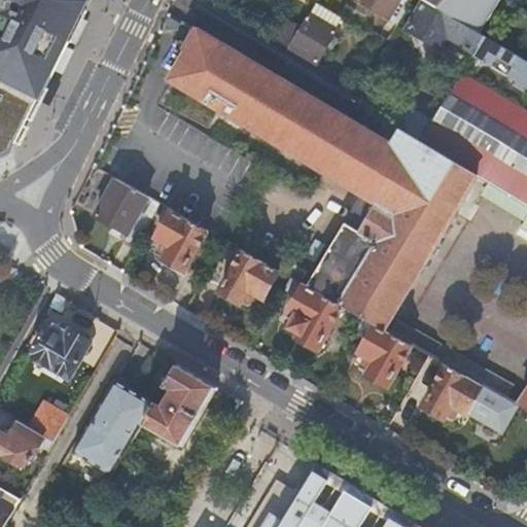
[(0,0),(0,160),(12,154),(15,146),(16,147),(82,8),(81,7),(85,0),(0,0)]
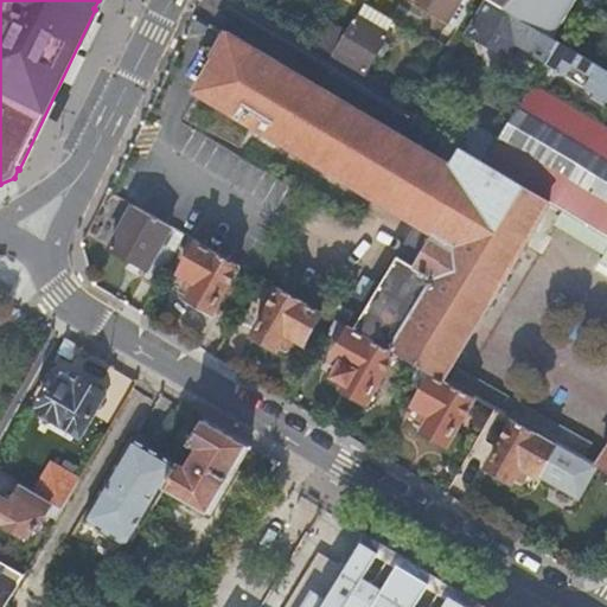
[(448,23),(461,0),(411,0),(448,23)]
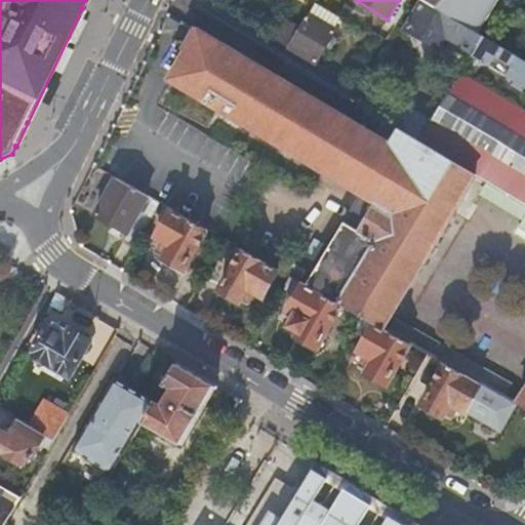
[(418,0),(422,2),(478,35),(496,0),(418,0)]
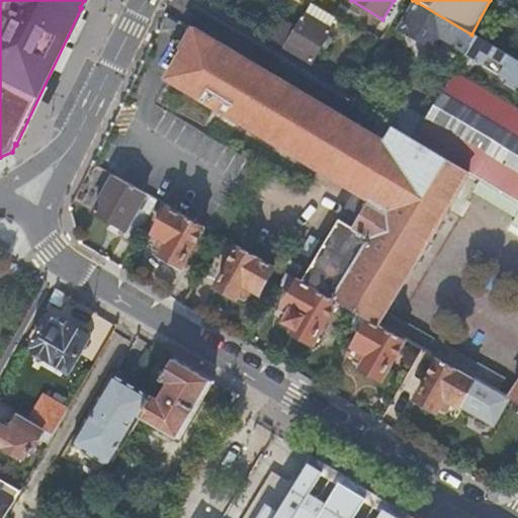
[(471,34),(417,2),(400,29),(431,49),(438,37),(466,54),(477,37),(471,34)]
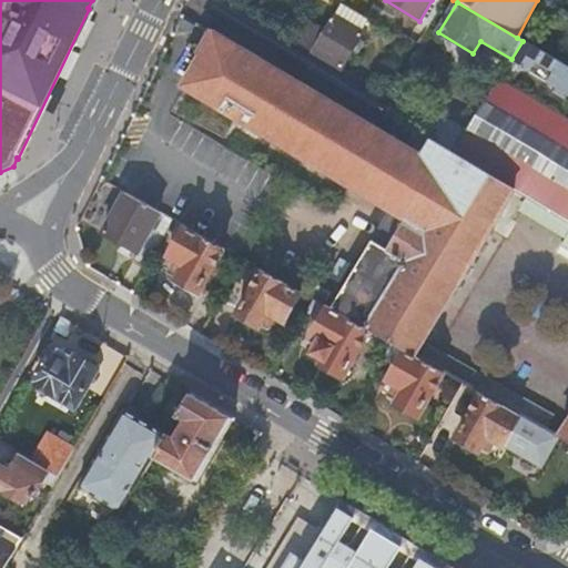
[(325,30),(313,51),(342,69),(363,34),(362,34),(369,21),(341,3),(325,30)]
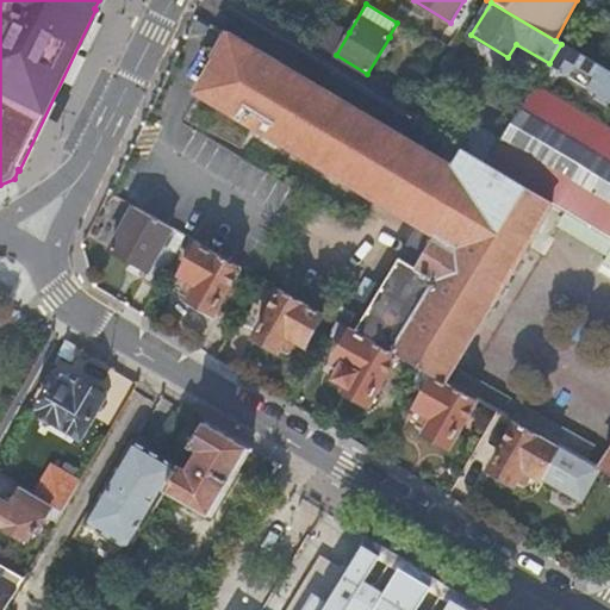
[(203,19),(195,16),(192,24),(198,26),(203,19)]
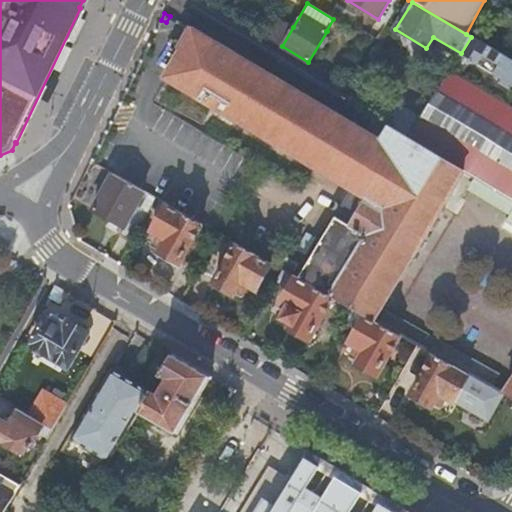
[(268,29),(263,35),(282,46),(293,27),(289,25),(284,24),(280,24),(276,25),(272,26),(268,29)]
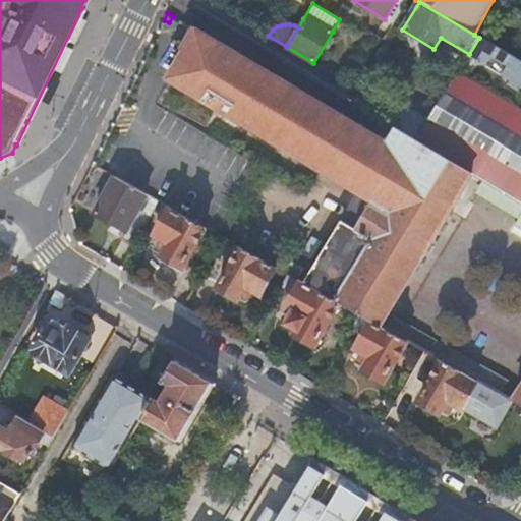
[(417,139),(398,127),(388,143),(195,31),(185,49),(187,50),(170,79),(360,191),(333,238),(330,236),(326,242),(330,244),(306,284),(340,302),(360,314),(371,321),(381,326),(452,206),(463,186),(472,172),(417,139)]
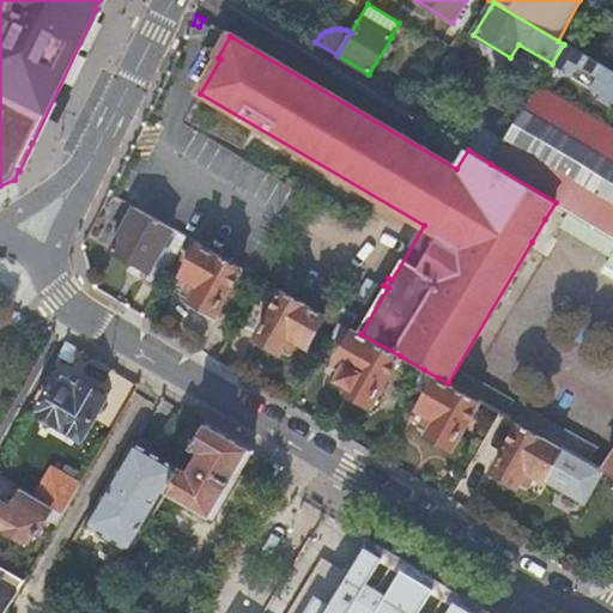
[(552,64),(550,67),(608,103),(612,95),(612,73),(570,48),(564,44),(552,64)]
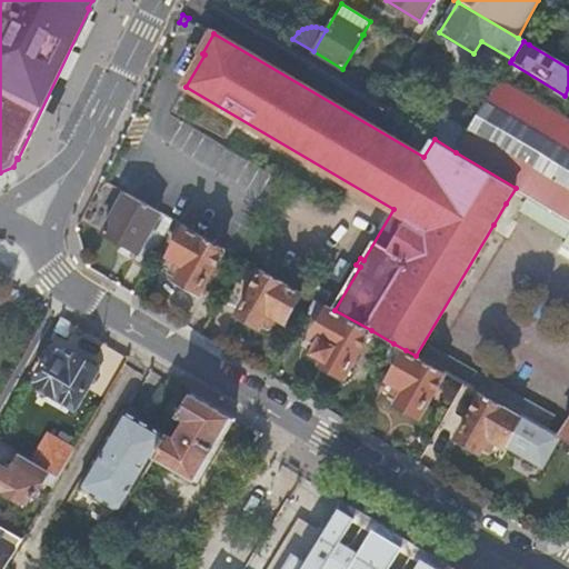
[(500,79),(469,131),(456,152),(516,188),(533,198),(568,218),(568,120),(565,118),(500,79)]
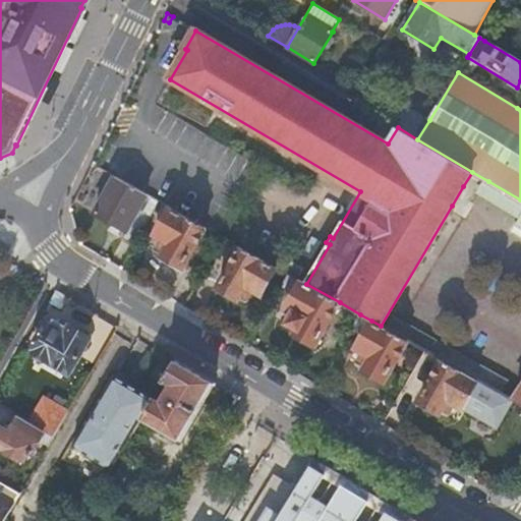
[(402,105),(391,123),(398,127),(417,139),(429,120),(402,105)]
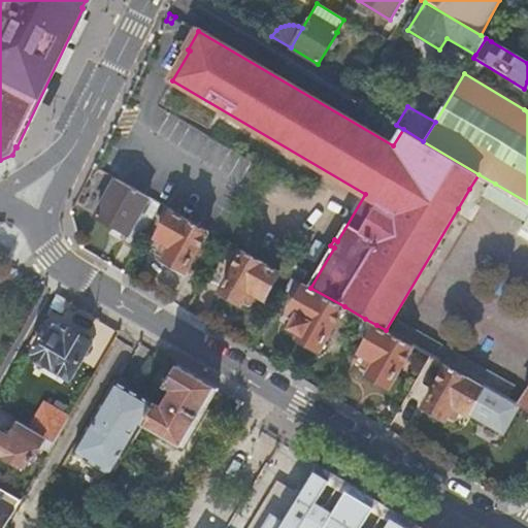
[(117,151),(108,145),(98,166),(107,171),(117,151)]
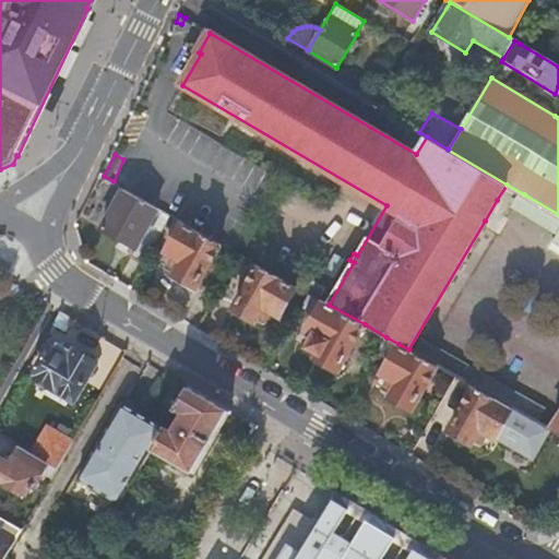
[(158,209),(125,190),(102,229),(137,248),(158,209)]
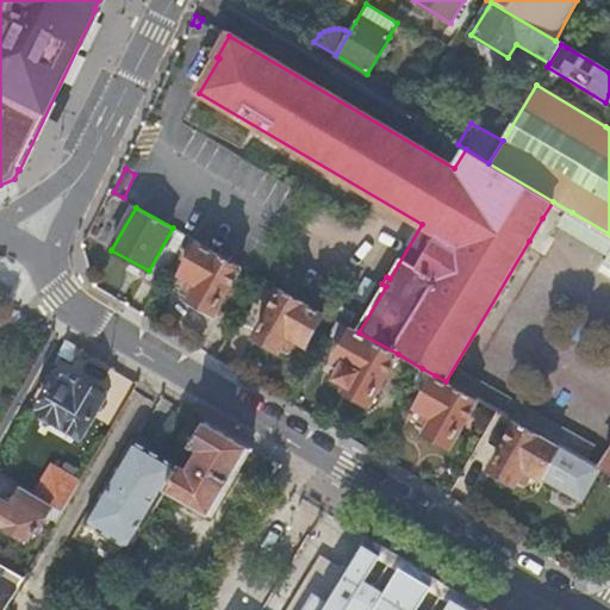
[(609,234),(572,212),(565,226),(609,253),(609,234)]
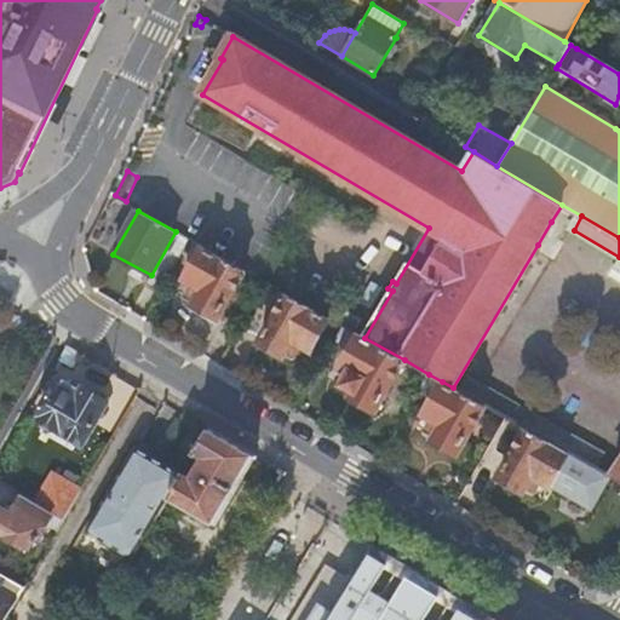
[(246,271),(202,247),(185,280),(194,285),(185,298),(195,304),(195,305),(219,319),(246,271)]
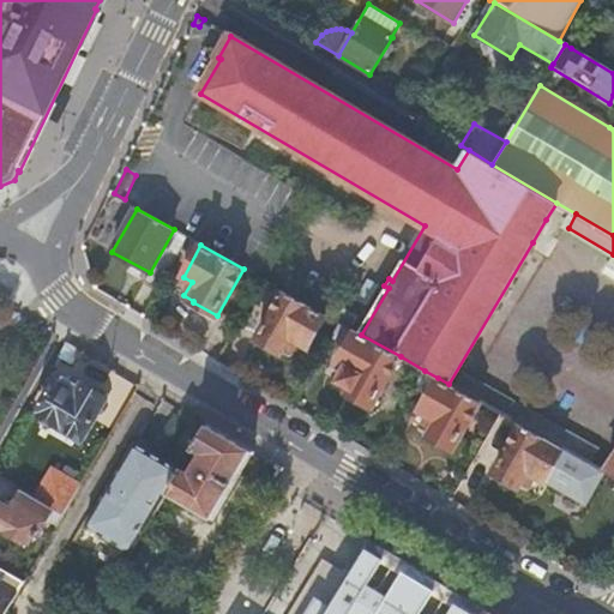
[(325,314),(284,292),(258,339),(281,354),(282,351),(290,356),(299,342),(307,347),(325,314)]
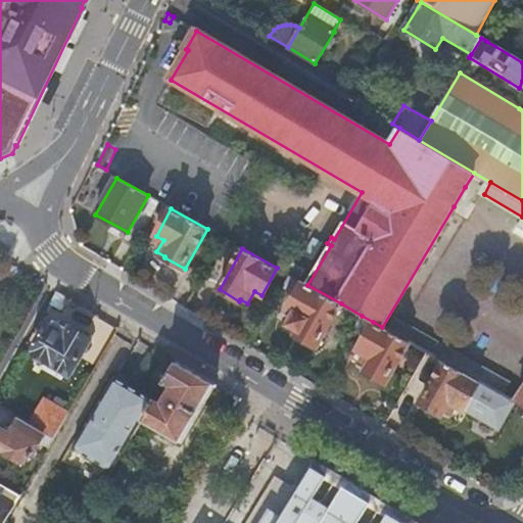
[(289,275),(282,287),(295,295),(286,311),(293,315),(288,324),(299,330),(296,334),(317,346),(341,303),(307,285),(302,282),(289,275)]
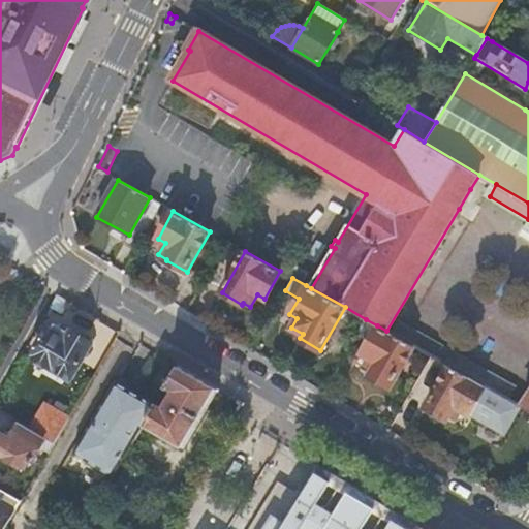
[(401,321),(394,335),(413,345),(431,355),(449,366),(486,386),(497,393),(506,398),(514,385),(401,321)]
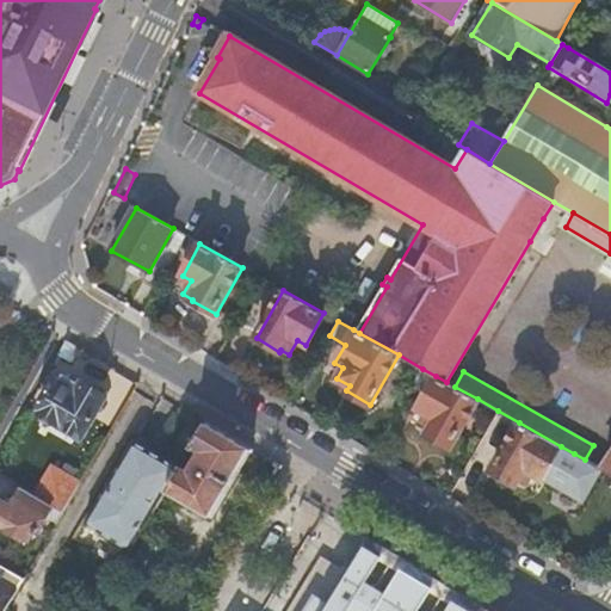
[(81,384),(63,374),(59,382),(57,382),(50,394),(49,393),(38,412),(42,420),(53,426),(62,426),(81,437),(93,418),(93,414),(98,408),(103,407),(106,402),(104,389),(99,387),(91,389),(82,383),(81,384)]
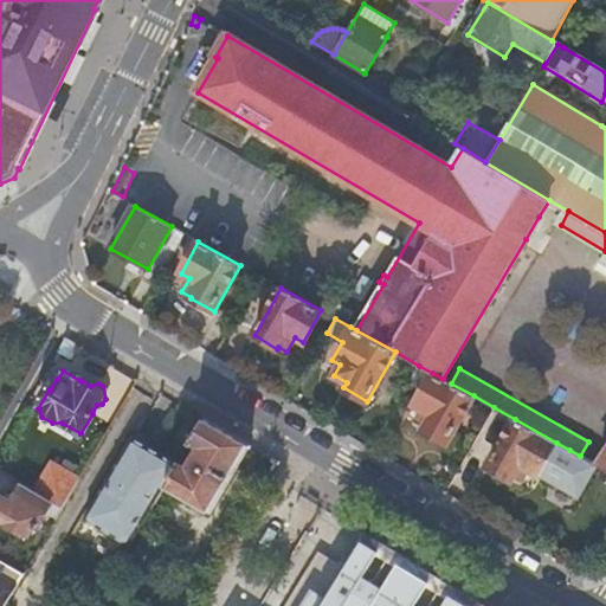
[(451,384),(443,379),(432,373),(414,404),(424,410),(416,423),(424,429),(424,430),(446,443),(474,395),(451,384)]
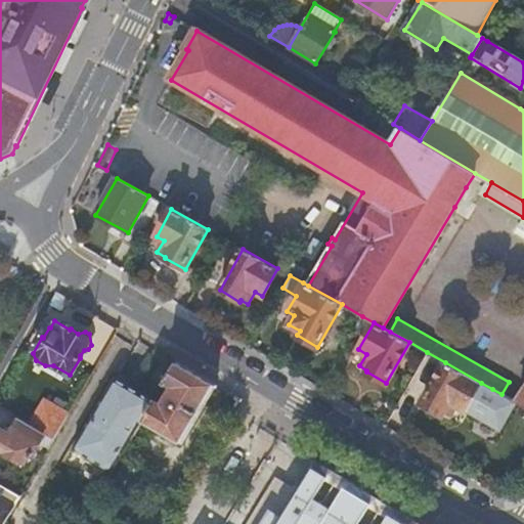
[(216,386),(176,361),(164,382),(173,387),(162,405),(154,400),(153,401),(141,420),(181,444),(216,386)]
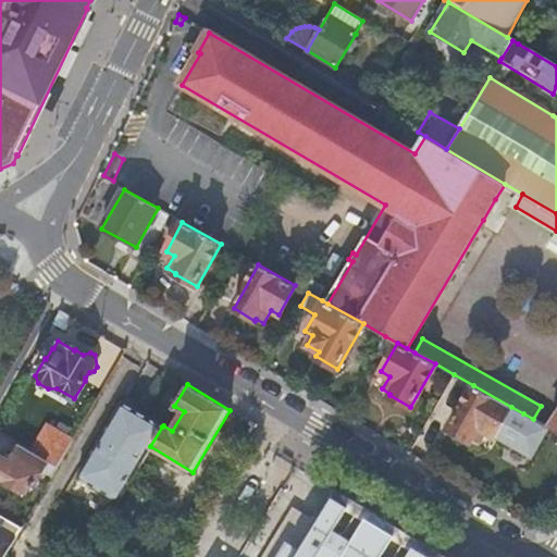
[(511,407),(473,385),(449,429),(470,441),(472,438),(480,444),(486,431),(494,436),(531,457),(547,426),(533,419),(523,413),(511,407)]
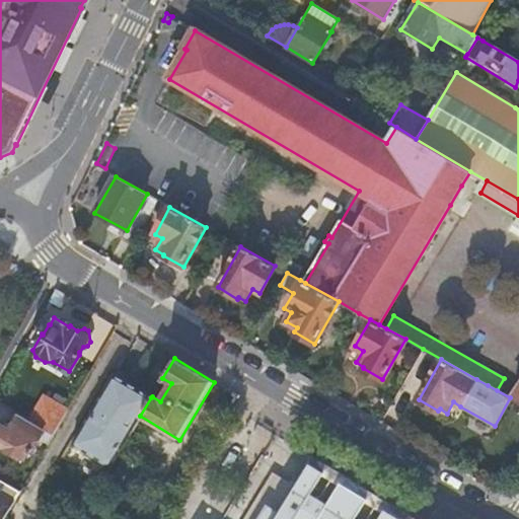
[(151,397),(133,386),(113,374),(71,444),(91,457),(109,467),(125,442),(134,427),(140,416),(151,397)]
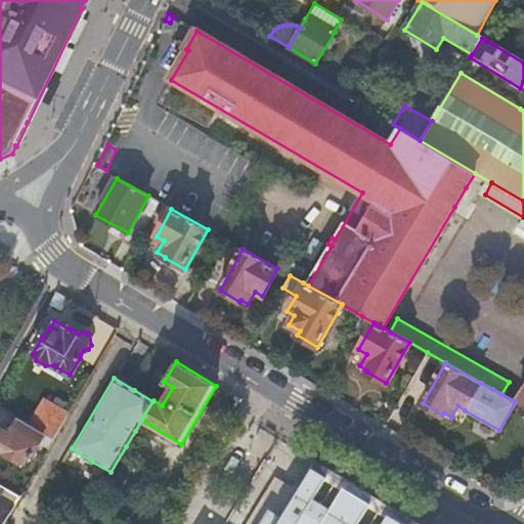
[(52,438),(67,415),(60,410),(63,404),(55,399),(51,405),(44,400),(29,425),(44,434),(52,438)]
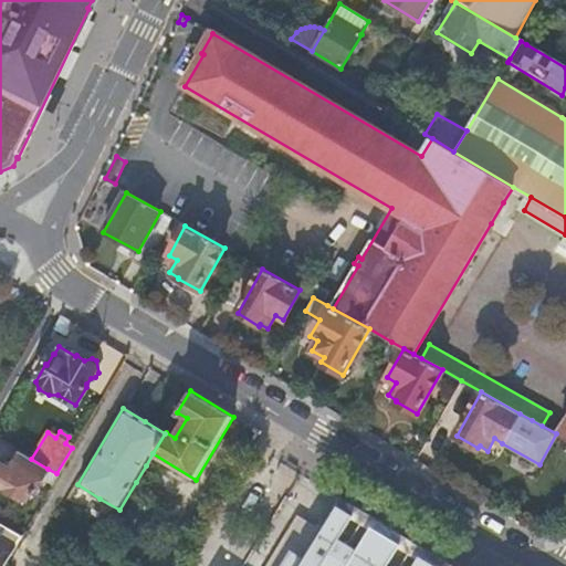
[(45,473),(48,469),(31,459),(20,452),(9,471),(0,465),(0,488),(22,501),(23,500),(25,500),(31,492),(34,493),(45,473)]
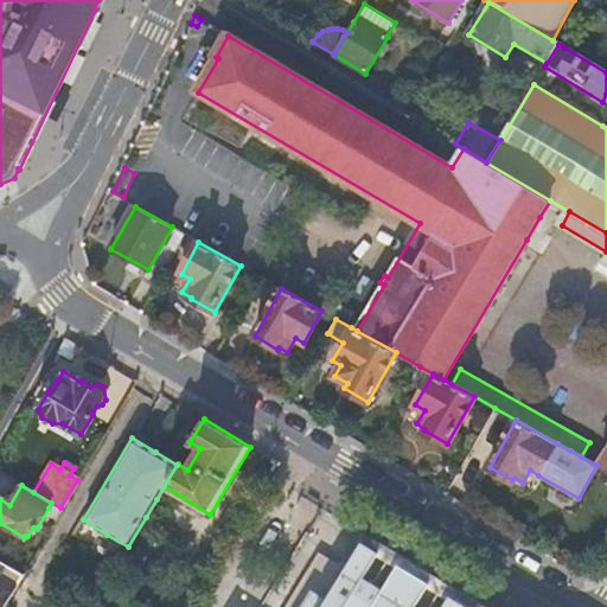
[(57,513),(61,508),(51,503),(49,508),(57,513)]
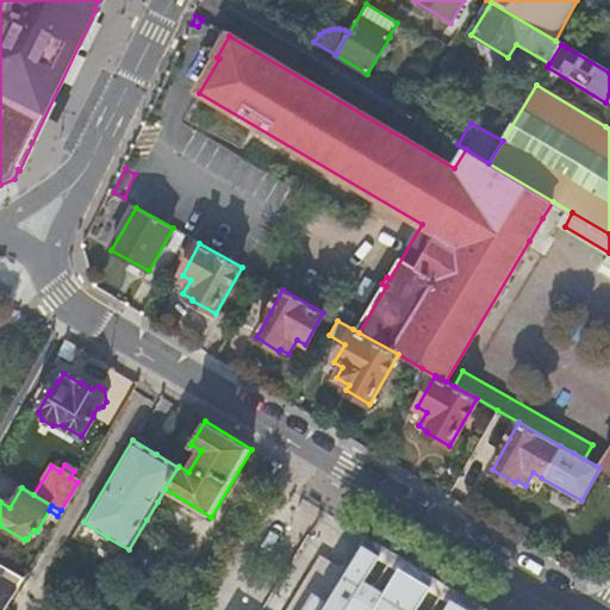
[(487,609),(430,574),(417,566),(369,537),(368,537),(348,572),(343,579),(319,565),(291,609),(487,609)]
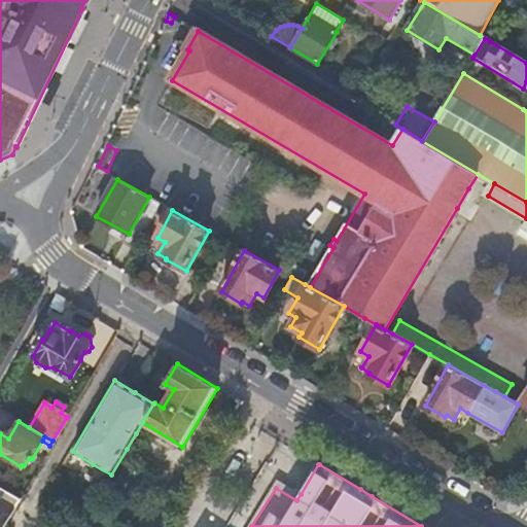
[(277,479),(247,526),(251,526),(276,488),(296,500),(301,494),(277,479)]
